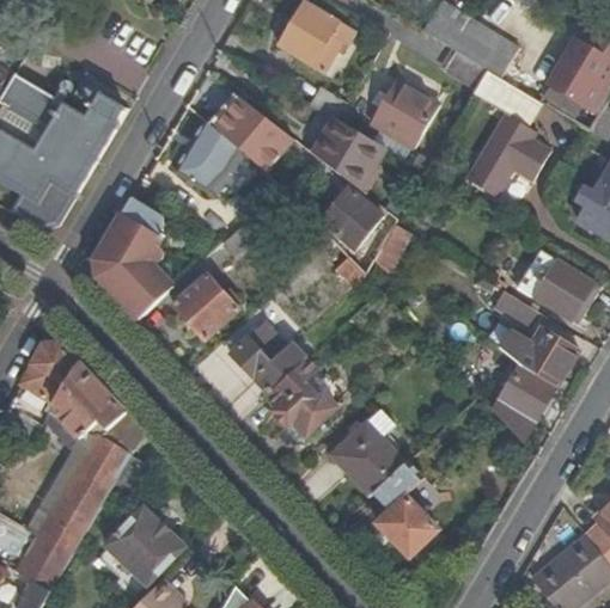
[(339,22),(306,0),(303,0),(278,44),(311,66),(321,51),(333,59),(339,48),(327,41),(339,22)]
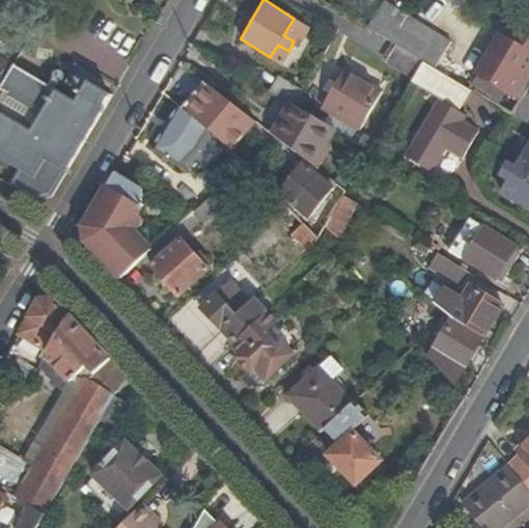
[(393,43),(409,17),(382,0),(366,26),(393,43)]
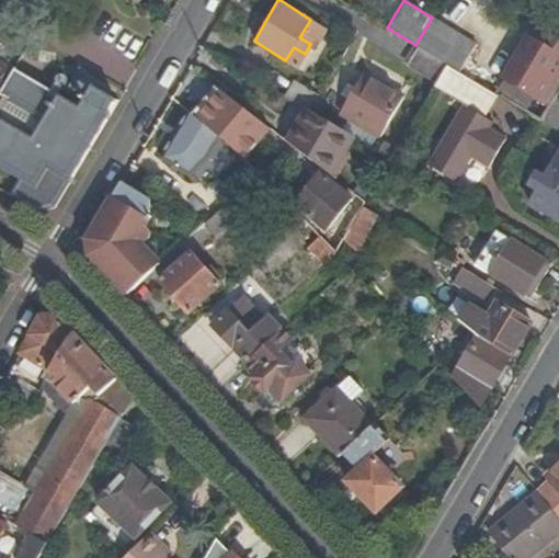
[(475,44),(432,18),(415,45),(419,47),(446,63),(458,70),(475,44)]
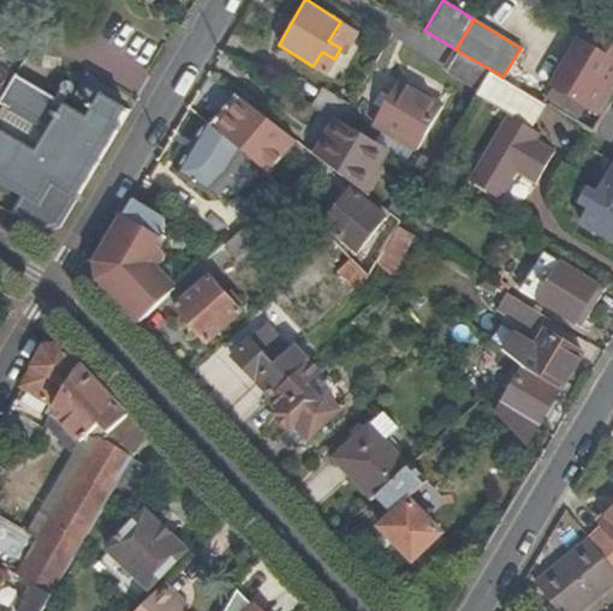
[(612,90),(612,33),(600,25),(575,69),(612,90)]
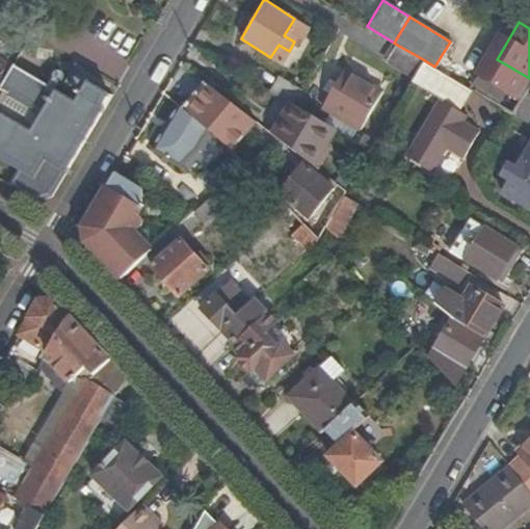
[(414,75),(423,59),(397,45),(388,60),(414,75)]
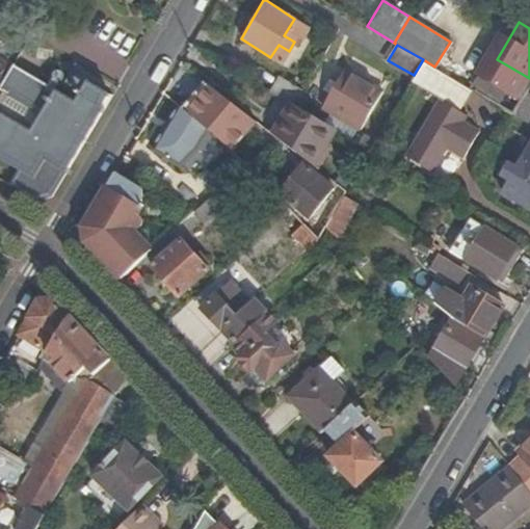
[(434,67),(423,59),(411,83),(439,99),(458,110),(472,89),(434,67)]
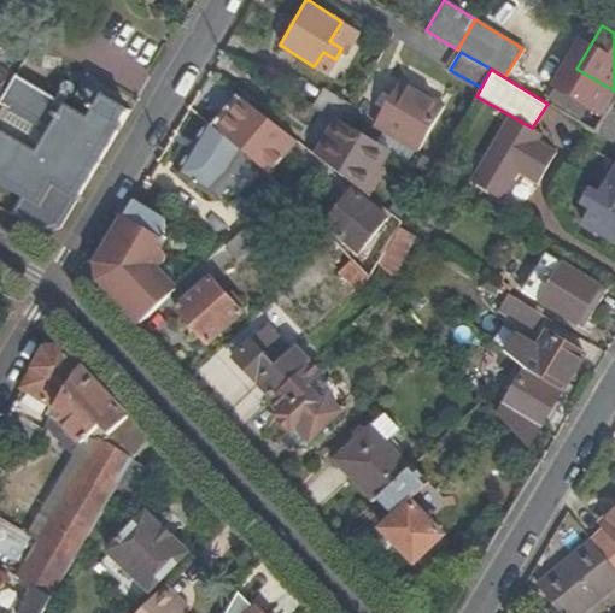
[(60,224),(121,123),(118,121),(127,107),(100,92),(86,115),(15,72),(0,98),(0,180),(21,192),(10,210),(44,229),(60,224)]
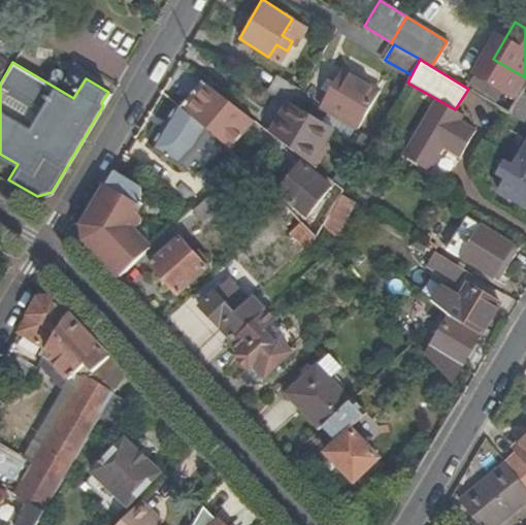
[(377,90),(341,67),(319,104),(356,126),(377,90)]
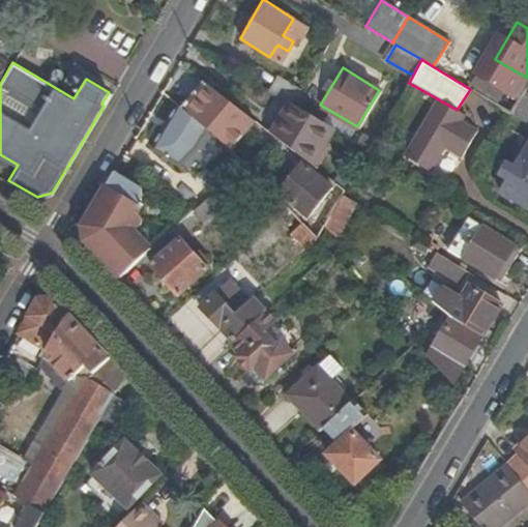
[(527,87),(526,87),(510,112),(527,122),(527,87)]
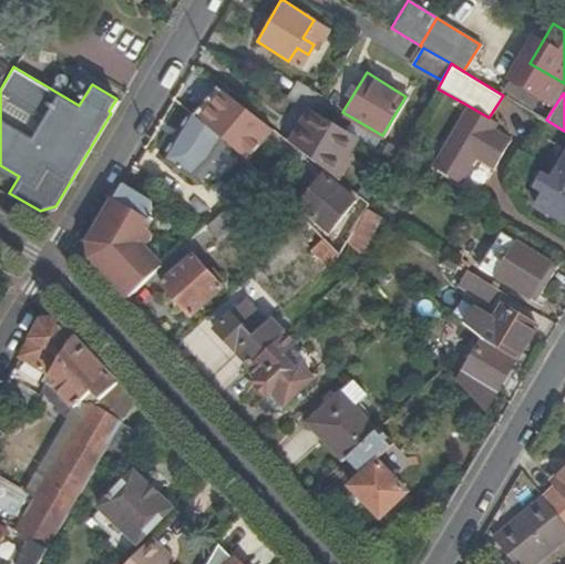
[(489,118),(468,105),(431,165),(462,183),(476,157),(493,167),(512,136),(495,127),(497,123),(489,118)]
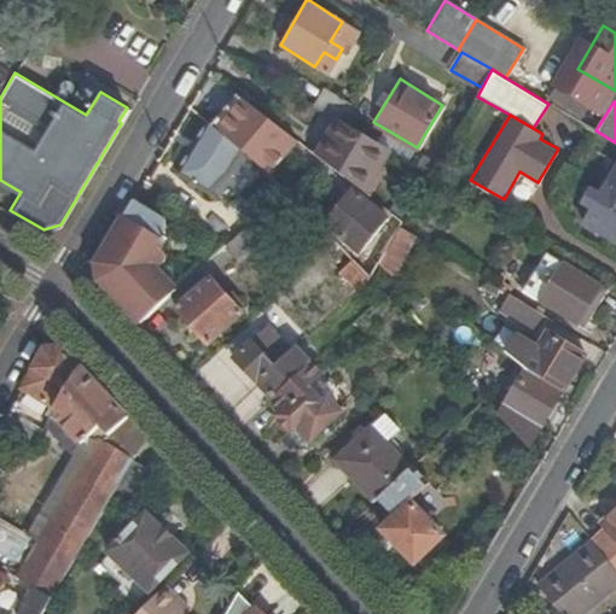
[(390,150),(335,118),(314,155),(365,193),(390,150)]
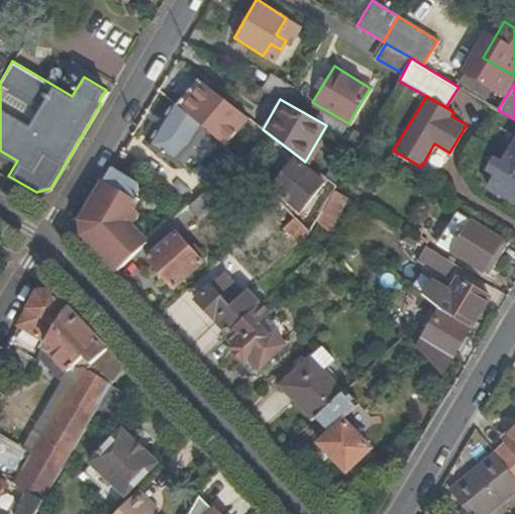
[(202,124),(172,101),(147,142),(175,161),(189,144),(202,124)]
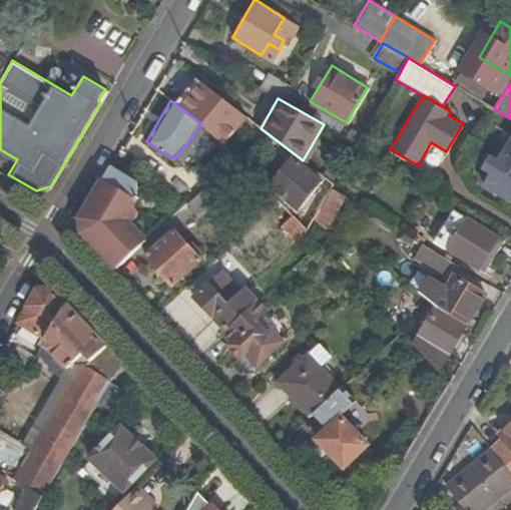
[(510,121),(502,116),(497,125),(510,133),(510,121)]
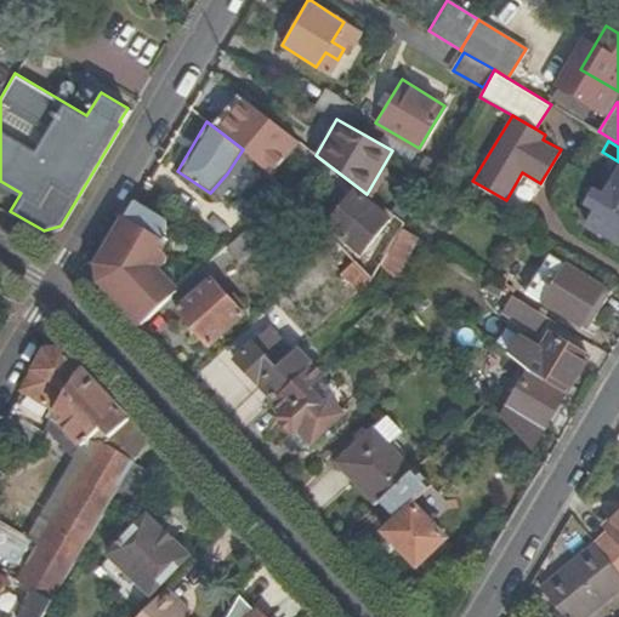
[(266,170),(233,201),(253,222),(257,217),(287,188),(266,170)]
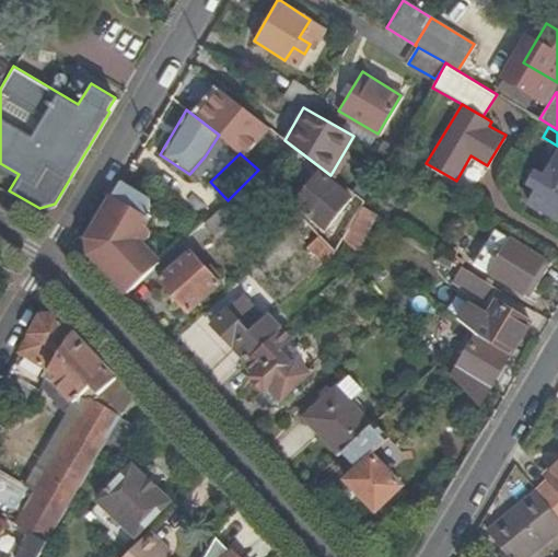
[(557,153),(544,176),(535,172),(527,184),(536,188),(529,201),(557,218),(557,215),(557,153)]
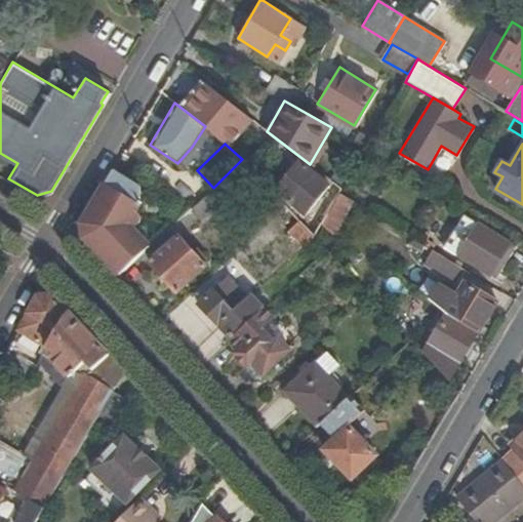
[(327,184),(297,161),(275,190),(304,213),(327,184)]
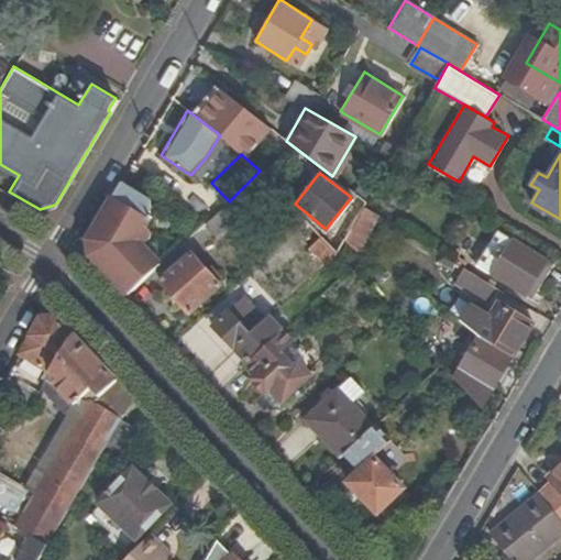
[(121,184),(110,199),(150,221),(150,199),(121,184)]
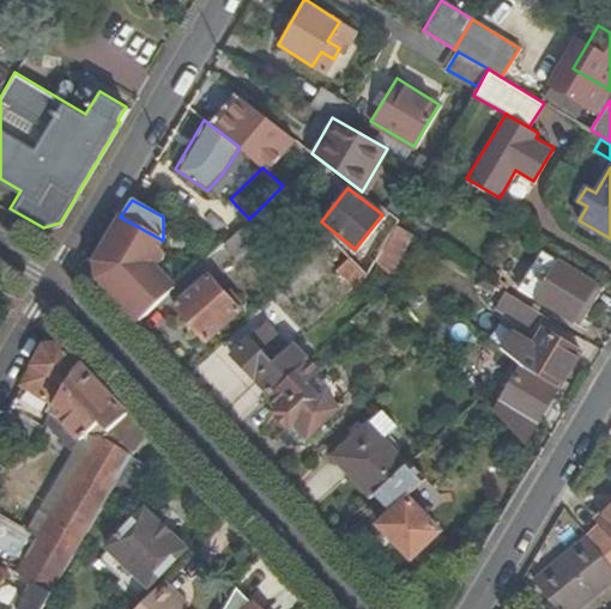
[(268,227),(254,214),(249,219),(229,241),(244,254),(268,227)]
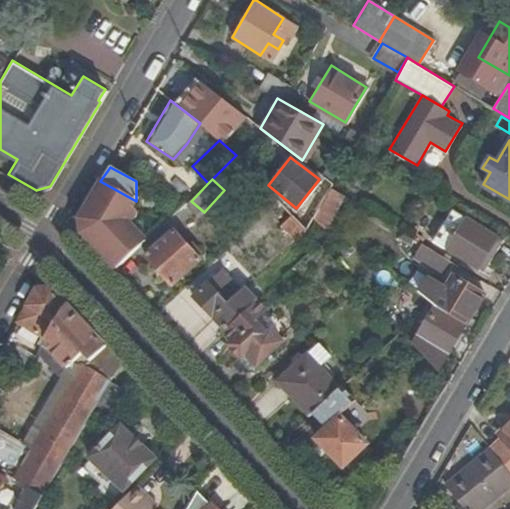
[(136,201),(100,181),(80,215),(83,232),(117,267),(146,239),(132,223),(136,201)]
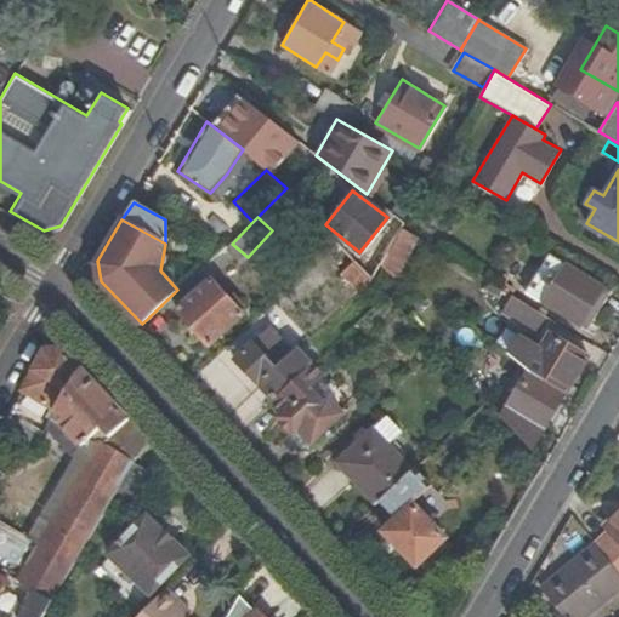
[(386,253),(402,262),(416,236),(401,228),(386,253)]
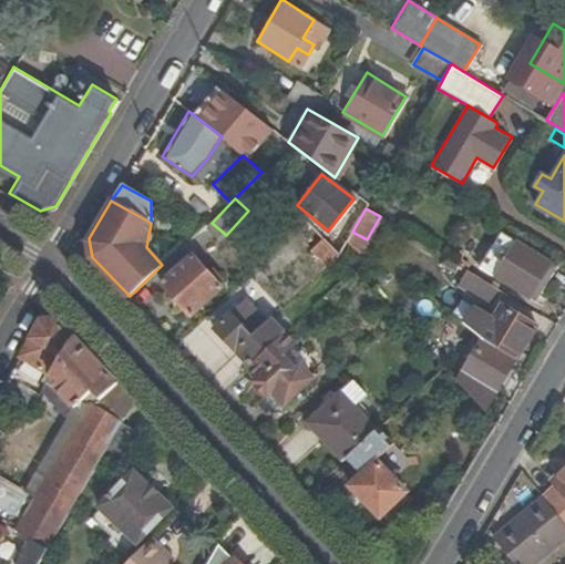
[(551,262),(499,231),(478,267),(528,298),(551,262)]
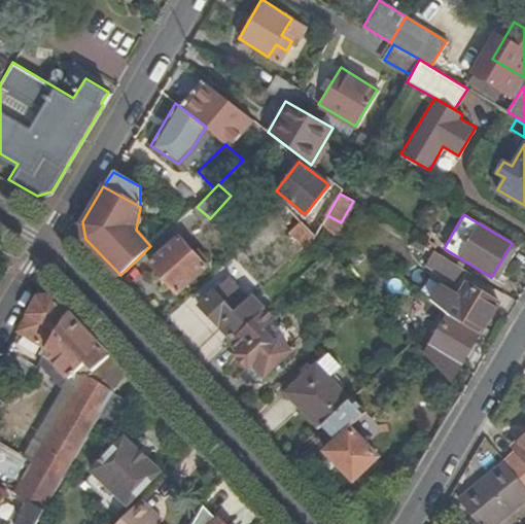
[(333,236),(341,222),(327,215),(320,228),(333,236)]
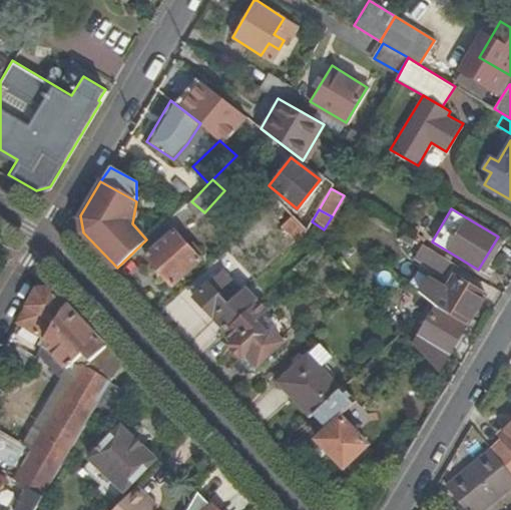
[(292,240),(309,232),(299,213),(283,221),(292,240)]
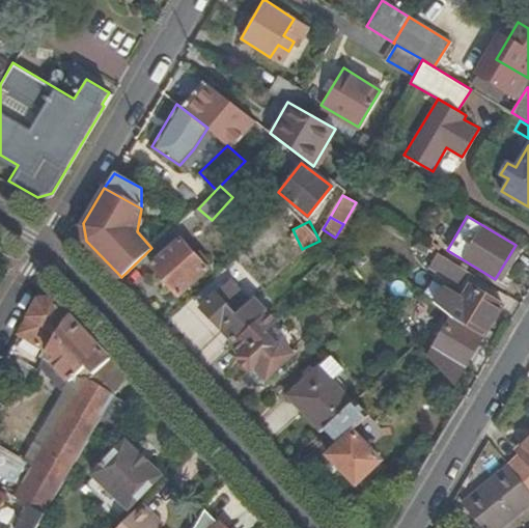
[(206,267),(202,261),(194,252),(178,235),(149,264),(177,294),(206,267)]
